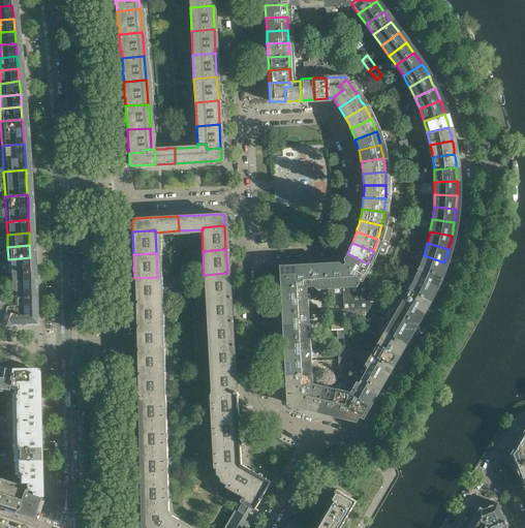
[(365,268),(367,264),(347,253),(345,256),(343,260),(344,260),(342,264),(352,270),(349,276),(357,280),(358,280),(364,270),(365,268)]
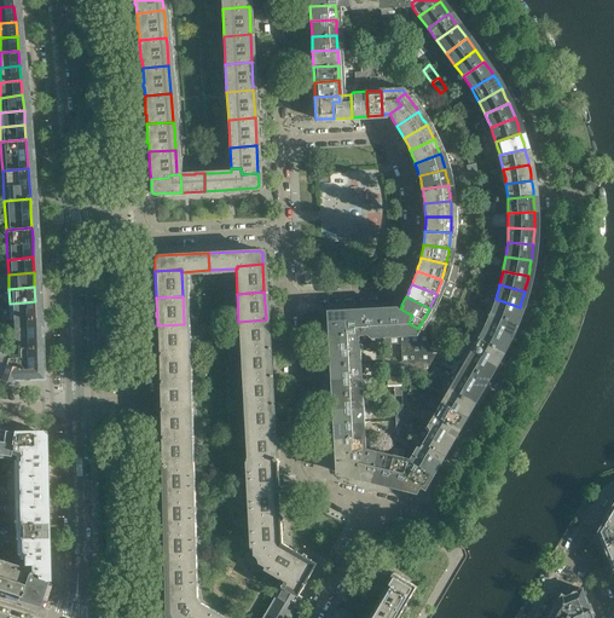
[(517,313),(520,307),(496,299),(492,307),(490,312),(514,322),(515,319),(517,313)]
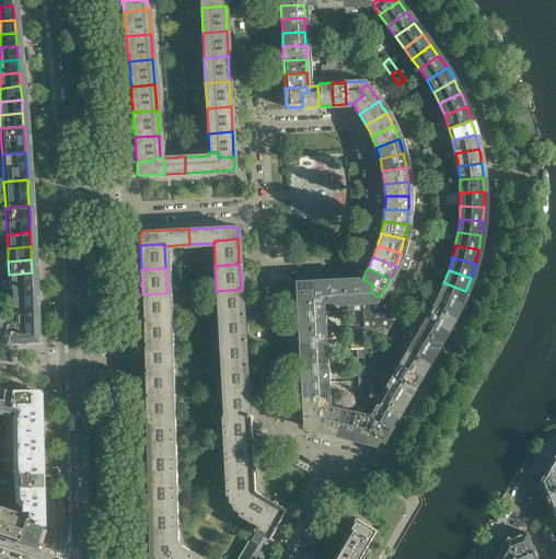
[(32,286),(32,272),(9,275),(9,288),(32,286)]
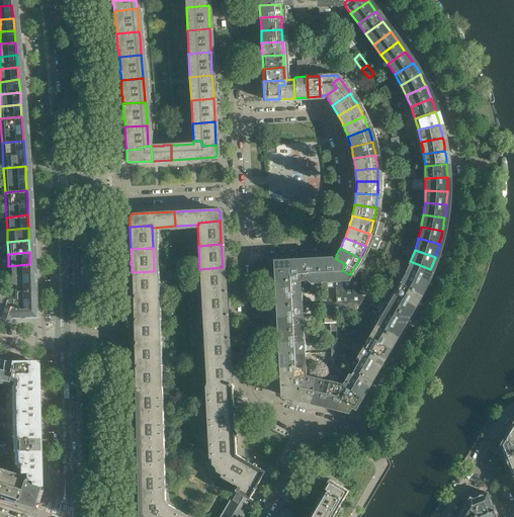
[(330,279),(329,258),(316,259),(318,279),(330,279)]
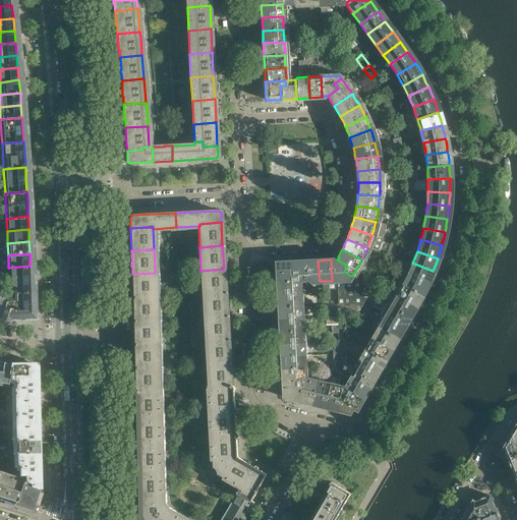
[(372,288),(352,276),(351,276),(344,272),(347,266),(337,260),(336,261),(332,261),(332,260),(331,260),(332,281),(333,302),(320,303),(321,316),(334,315),(338,315),(356,314),(360,308),(362,305),(364,301),(372,288)]
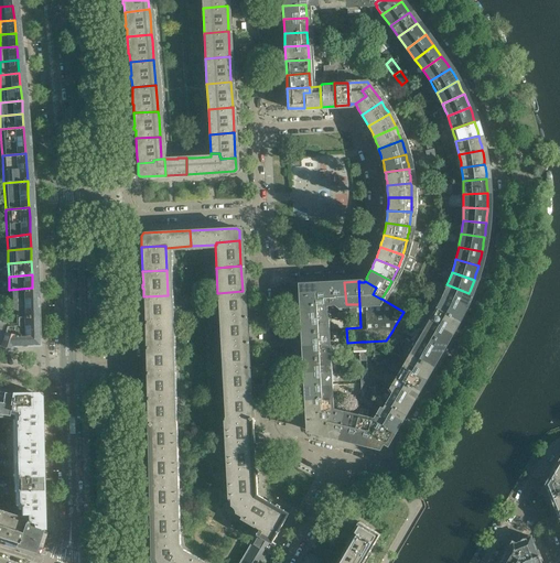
[(332,303),(331,282),(314,283),(314,298),(320,298),(321,303),(322,303),(332,303)]
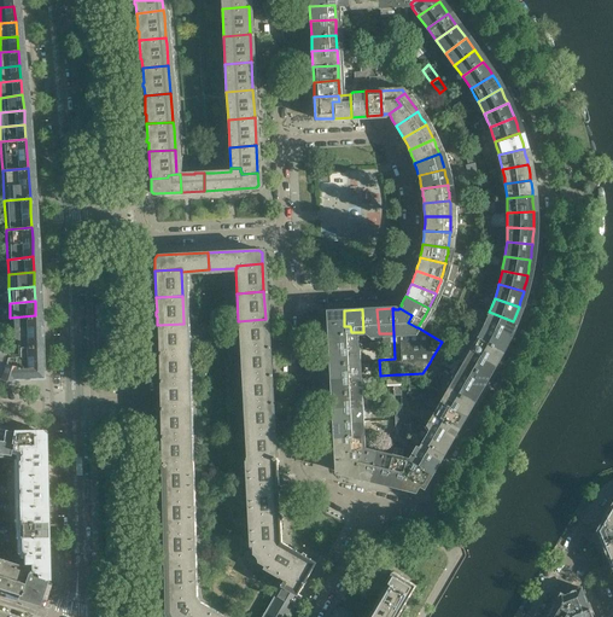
[(379,333),(377,309),(362,309),(363,332),(363,333),(365,335),(379,333)]
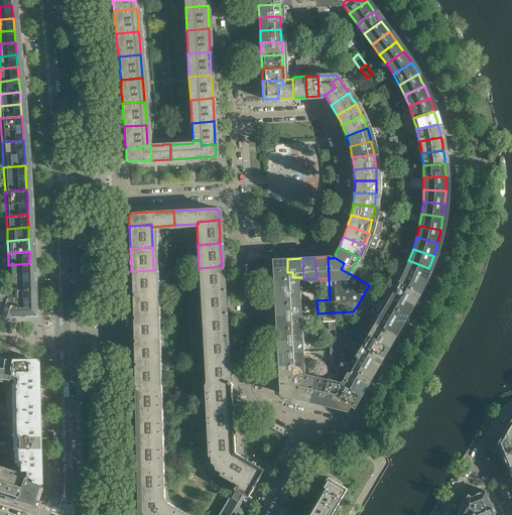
[(287,272),(287,259),(272,260),(273,278),(293,277),(292,272),(287,272)]
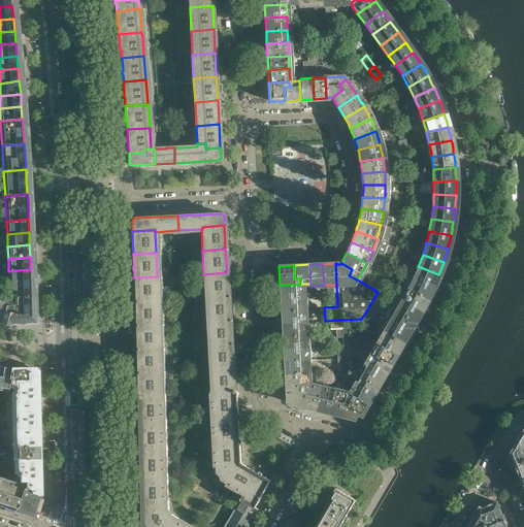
[(436,280),(438,274),(418,266),(416,271),(413,277),(433,287),(435,283),(436,280)]
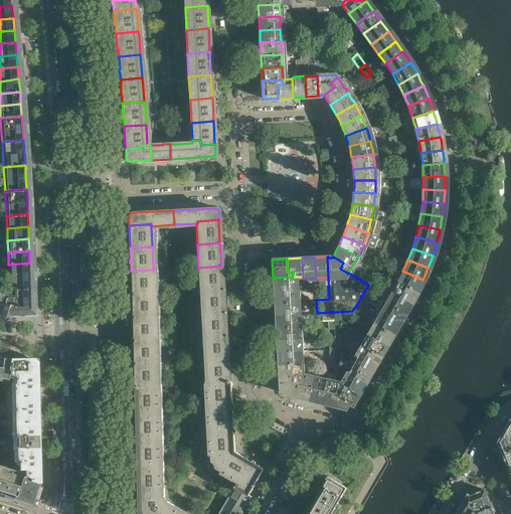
[(30,288),(30,272),(29,263),(8,265),(8,273),(9,285),(11,287),(11,290),(30,288)]
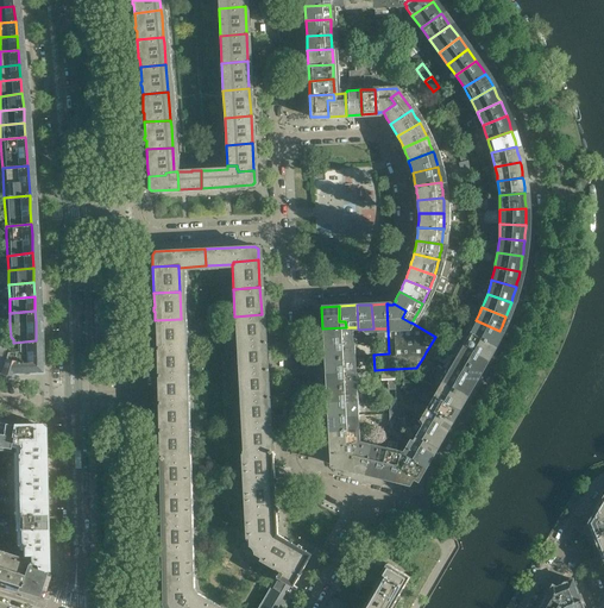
[(263,342),(262,314),(234,317),(236,344),(263,342)]
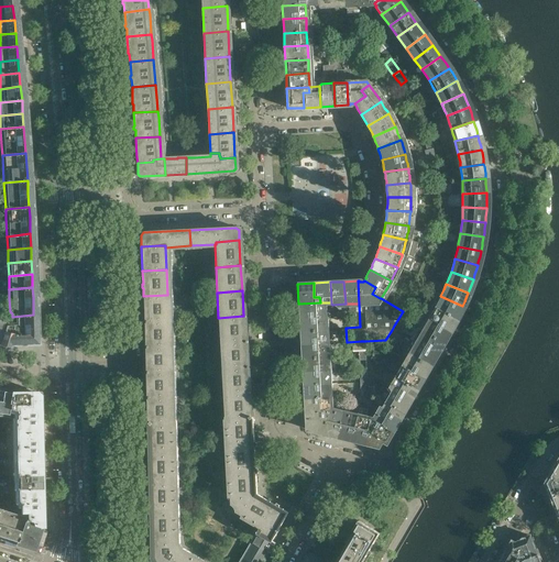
[(168,320),(167,295),(143,296),(144,308),(143,309),(143,312),(144,312),(144,321),(168,320)]
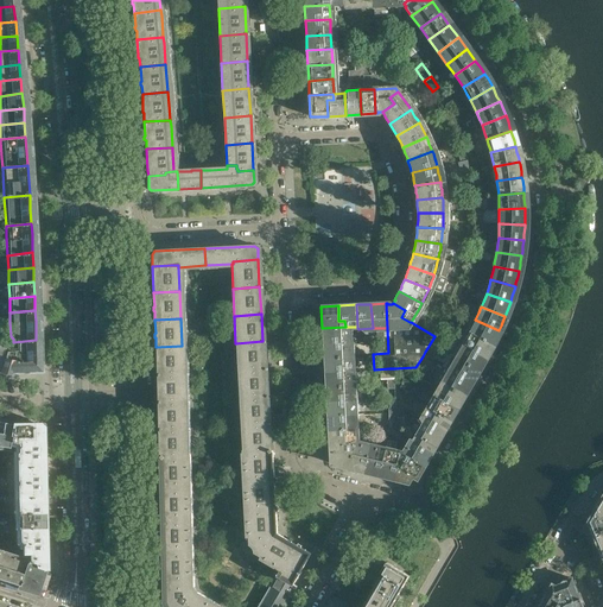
[(495,336),(499,330),(475,320),(473,324),(469,333),(492,345),(495,336)]
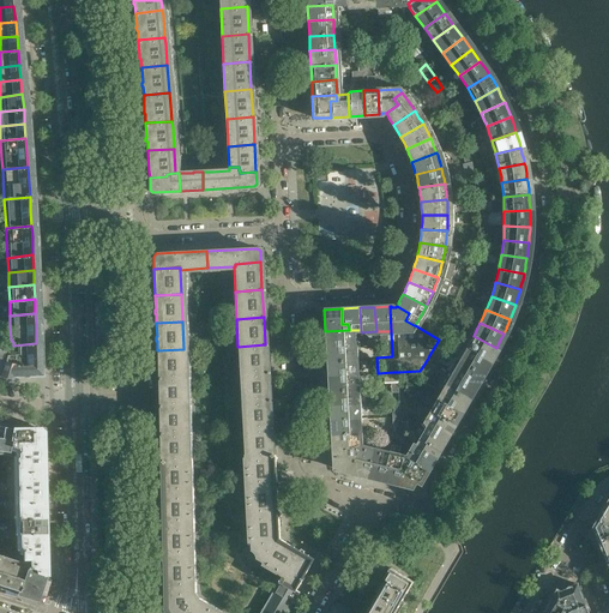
[(350,346),(350,330),(349,330),(325,331),(326,347),(350,346)]
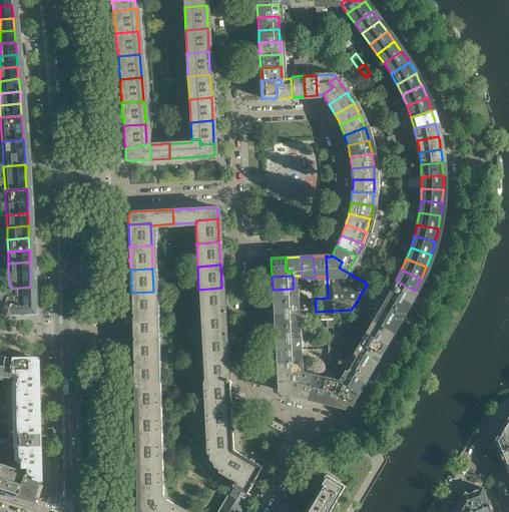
[(408,302),(415,291),(396,281),(395,283),(390,292),(408,302)]
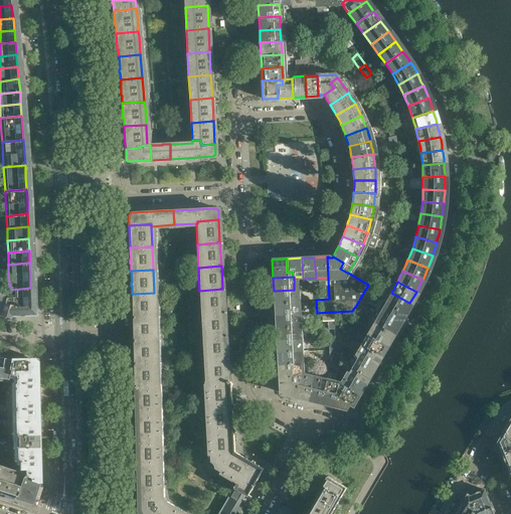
[(31,314),(30,288),(11,290),(11,296),(1,296),(0,300),(0,316),(5,318),(6,315),(31,314)]
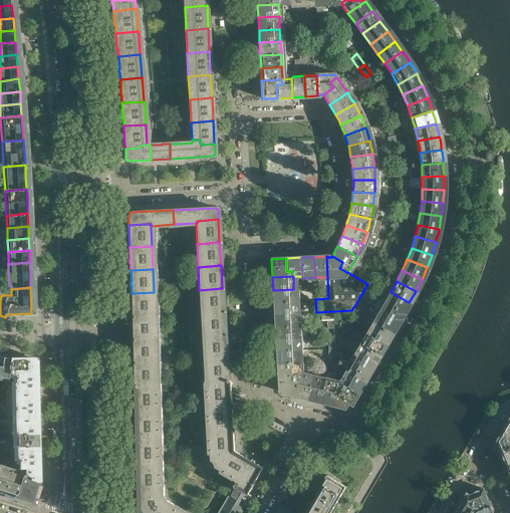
[(223,311),(222,288),(199,290),(201,313),(223,311)]
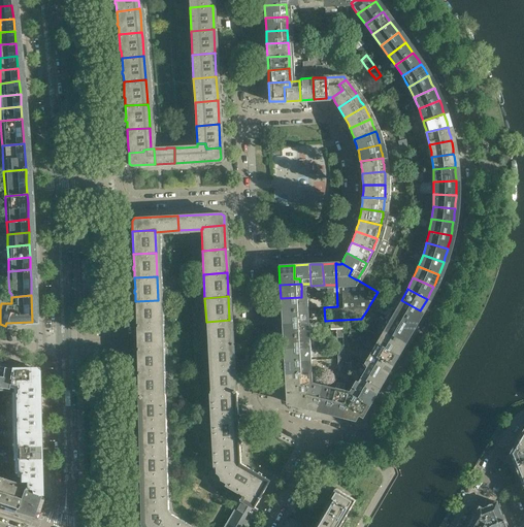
[(303,309),(302,297),(301,297),(281,298),(281,310),(303,309)]
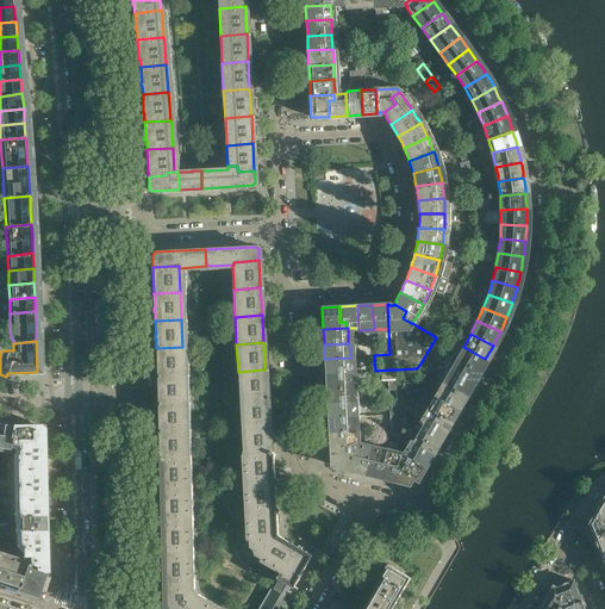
[(182,374),(182,347),(156,348),(156,361),(155,362),(156,366),(157,376),(182,374)]
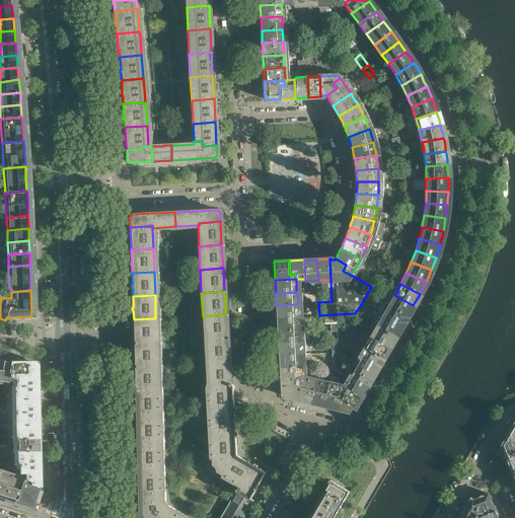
[(413,305),(394,295),(388,305),(407,316),(413,305)]
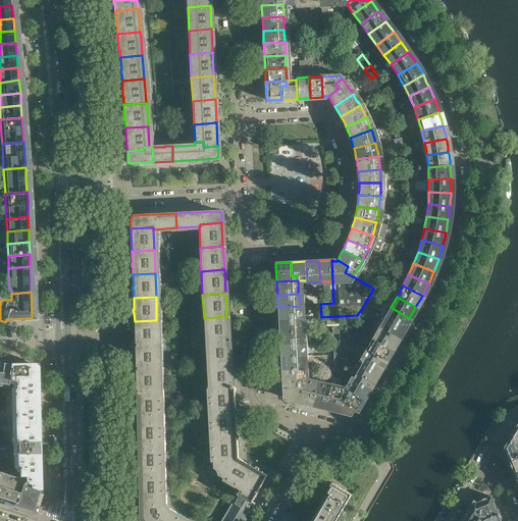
[(300,318),(300,306),(277,307),(278,319),(300,318)]
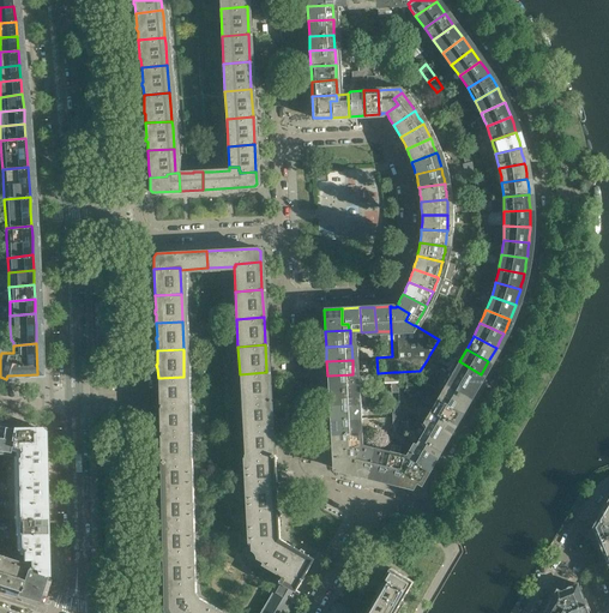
[(481,374),(459,361),(451,374),(474,386),(481,374)]
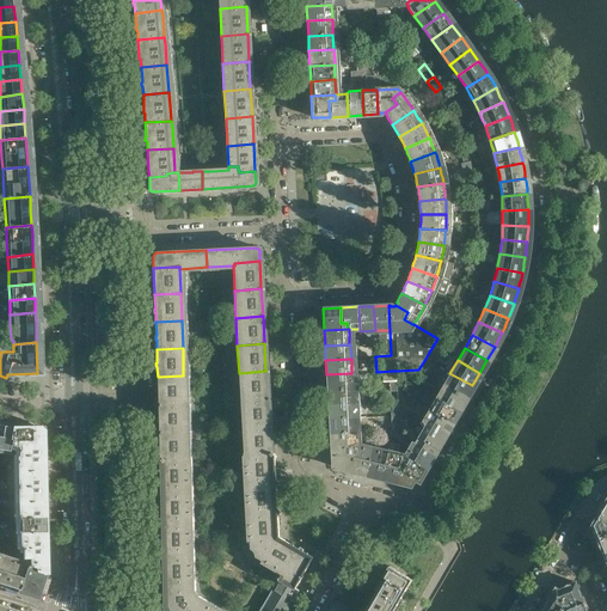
[(267,398),(265,371),(239,373),(240,401),(267,398)]
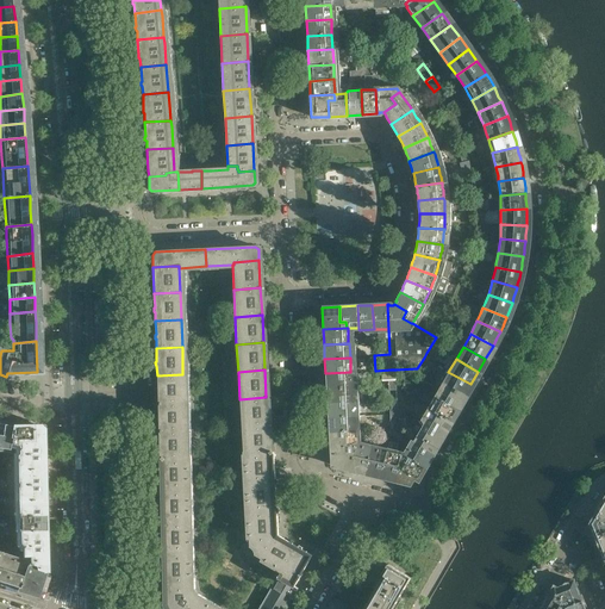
[(351,386),(350,372),(325,373),(326,387),(351,386)]
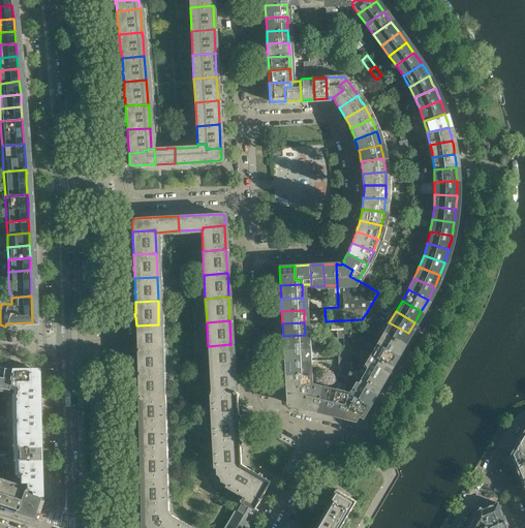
[(408,333),(389,322),(382,333),(402,344),(408,333)]
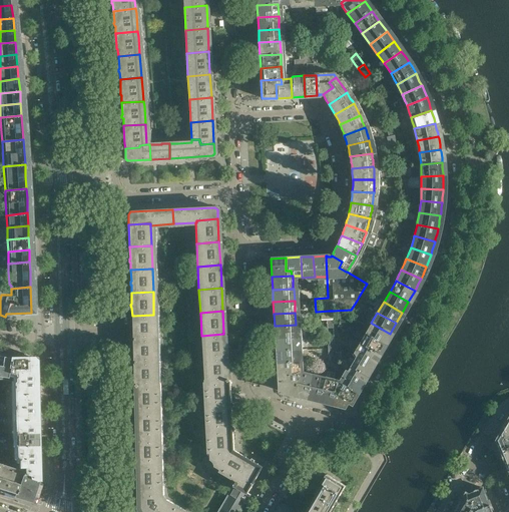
[(154,338),(153,315),(132,316),(132,327),(131,328),(131,331),(132,332),(132,339),(154,338)]
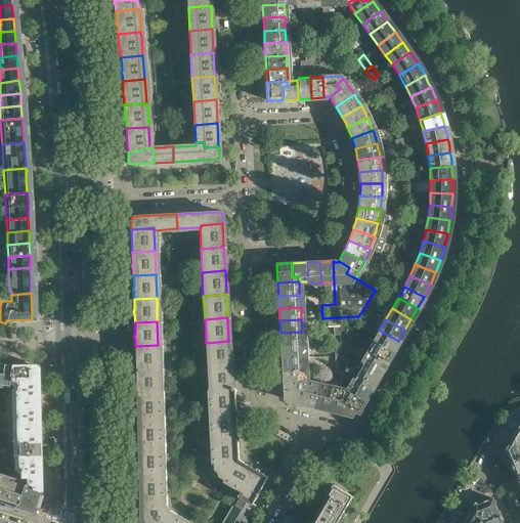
[(398,341),(379,330),(373,341),(392,351),(398,341)]
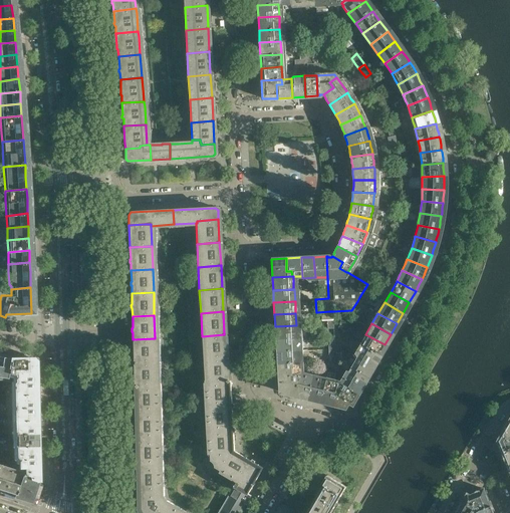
[(297,337),(296,325),(275,326),(275,339),(297,337)]
